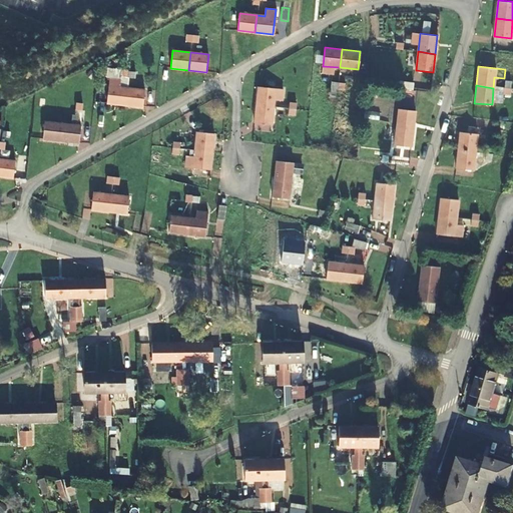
[(124,105),(126,88),(108,86),(106,103),(124,105)]
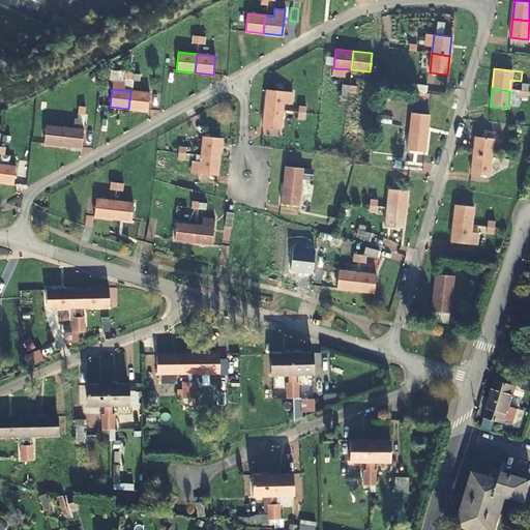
[(264,108),(283,110),(284,91),(266,89),(264,108)]
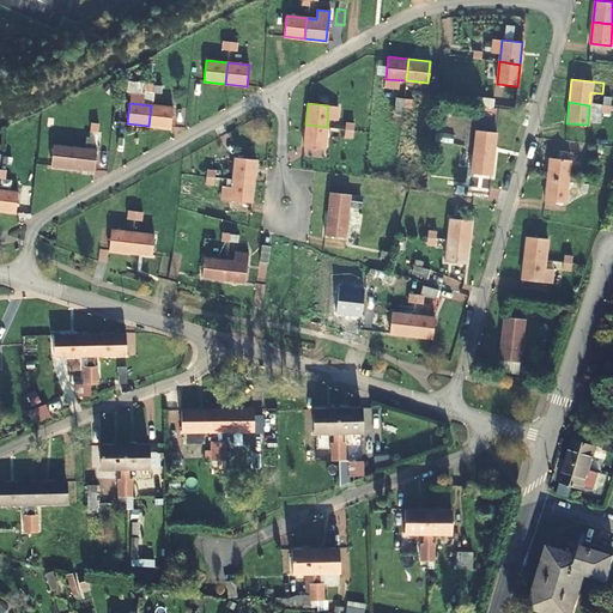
[(151,105),(149,126),(170,128),(173,108),(151,105)]
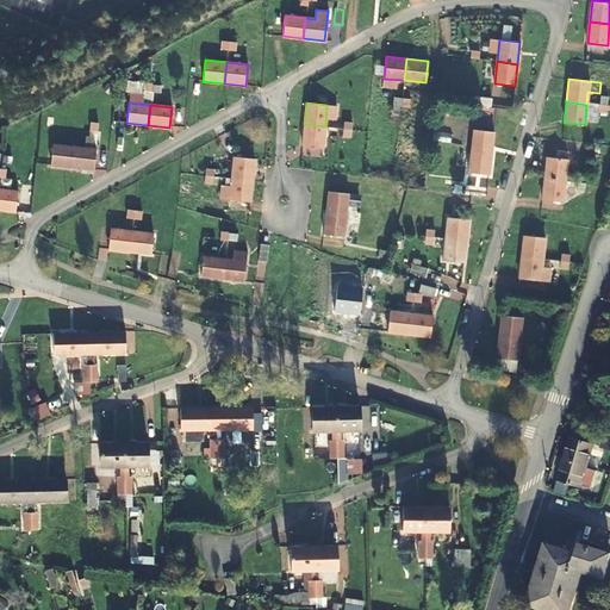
[(325,126),(304,124),(302,145),(323,148),(325,126)]
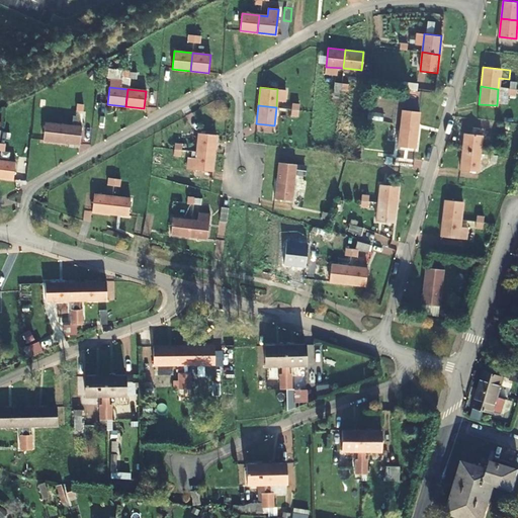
[(400,128),(417,132),(420,113),(402,110),(400,128)]
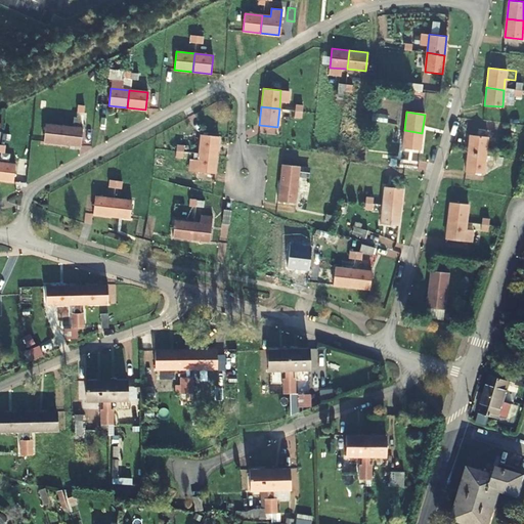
[(74,117),(73,125),(81,126),(82,118),(74,117)]
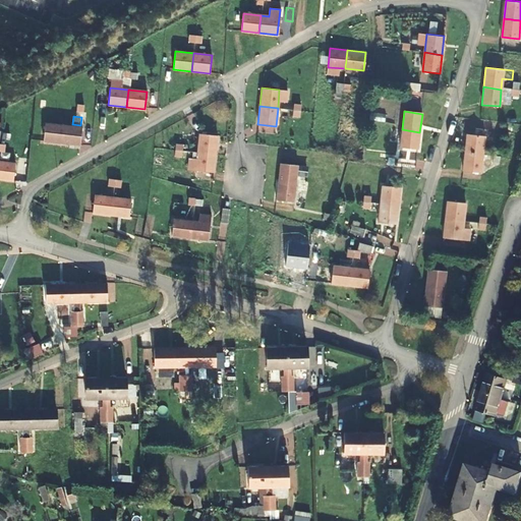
[(487,122),(486,129),(500,131),(501,124),(487,122)]
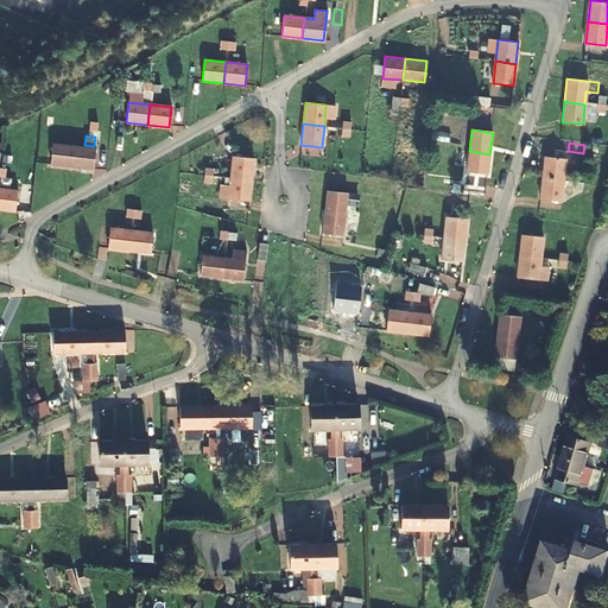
[(70,166),(73,146),(52,144),(50,164),(70,166)]
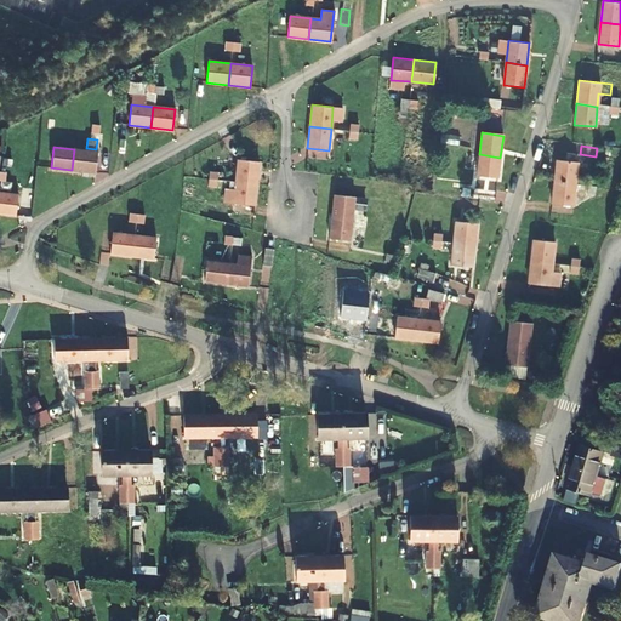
[(74,149),(72,170),(95,172),(97,152),(74,149)]
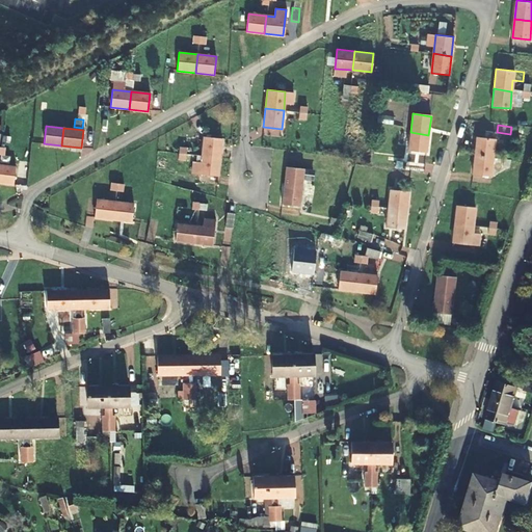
[(428,135),(410,132),(407,151),(426,153),(428,135)]
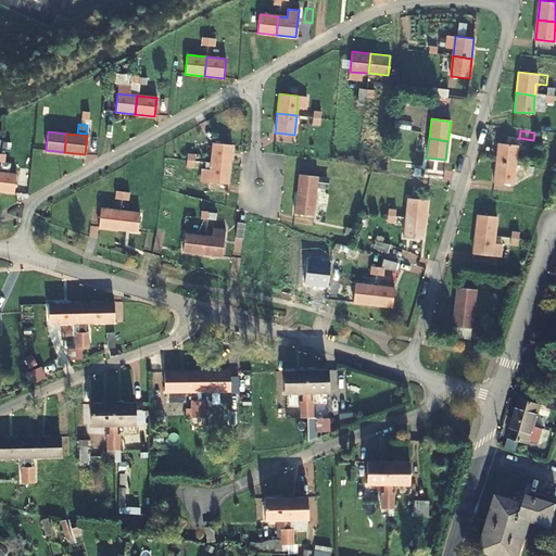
[(212,162),(230,164),(232,144),(214,142),(212,162)]
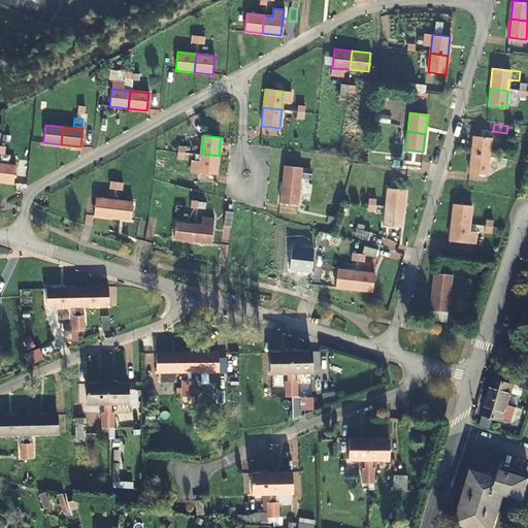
[(470,155),(489,157),(490,147),(500,149),(500,146),(504,146),(504,139),(473,136),(470,155)]
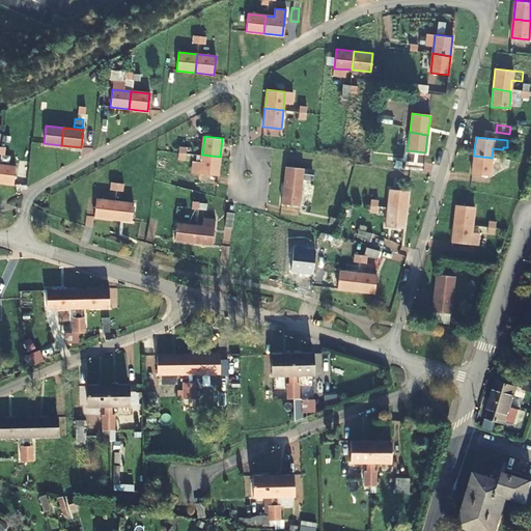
[(186,161),(187,147),(179,146),(178,160),(186,161)]
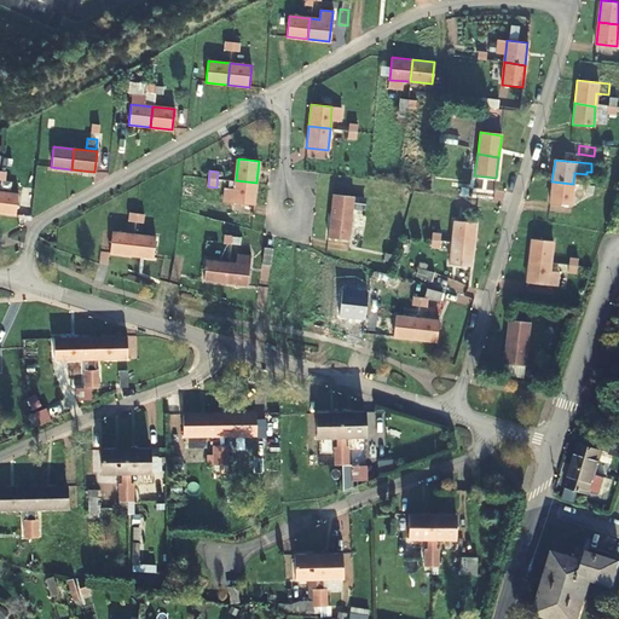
[(256,183),(236,180),(233,203),(254,204),(256,183)]
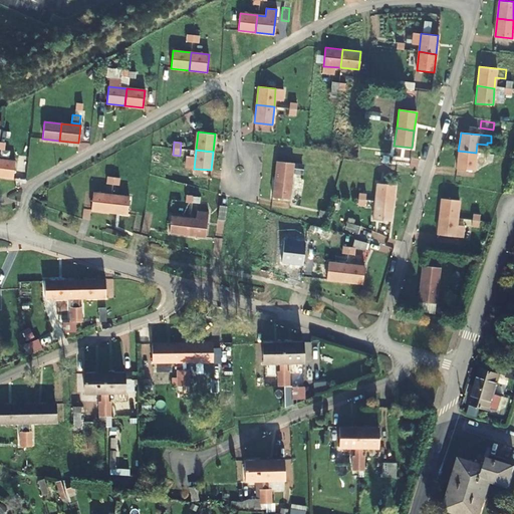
[(476,153),(458,151),(457,169),(474,170),(476,153)]
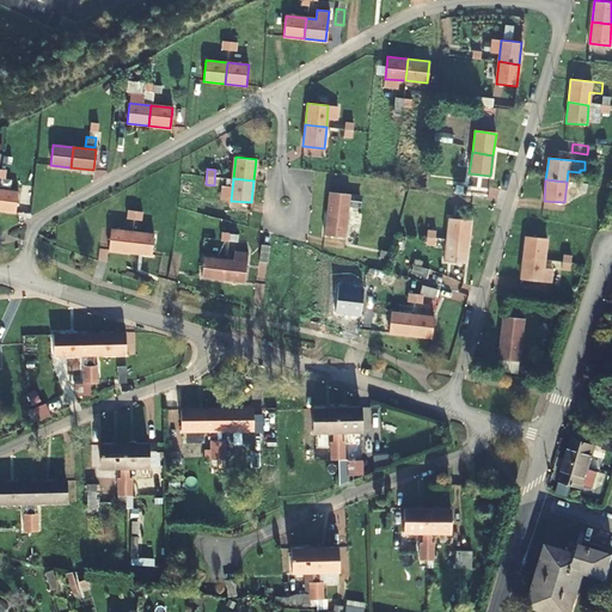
[(0,190),(0,210),(14,213),(17,193),(0,190)]
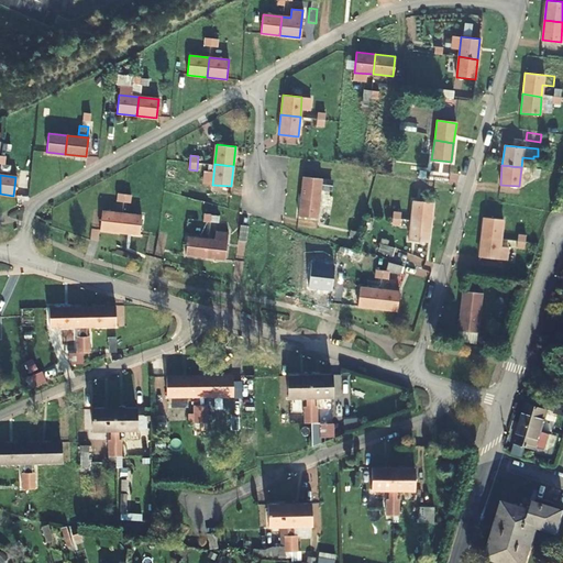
[(300,197),(319,199),(321,178),(302,176),(300,197)]
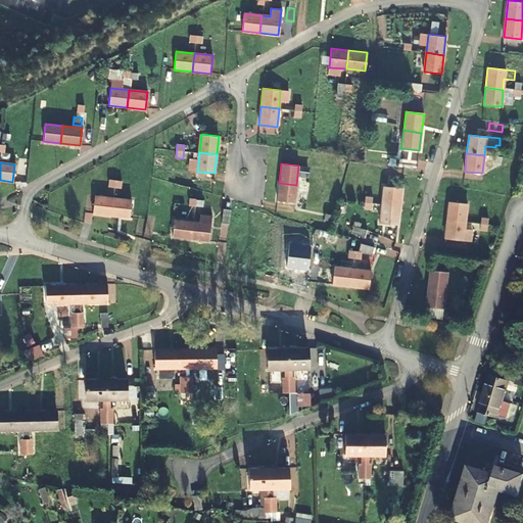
[(296,185),(279,183),(277,200),(295,202),(296,185)]
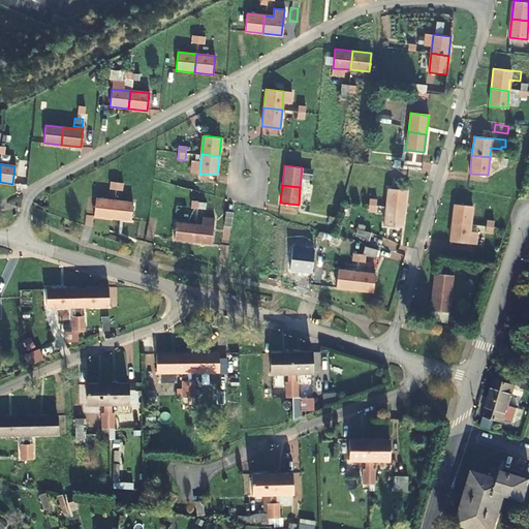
[(387,208),(404,209),(406,190),(390,188),(387,208)]
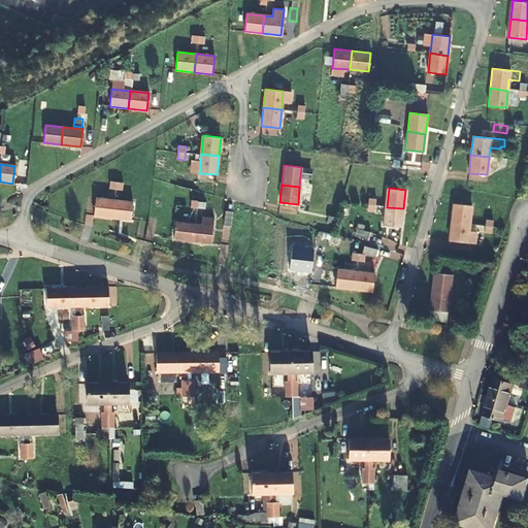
[(111,219),(113,201),(95,198),(93,217),(111,219)]
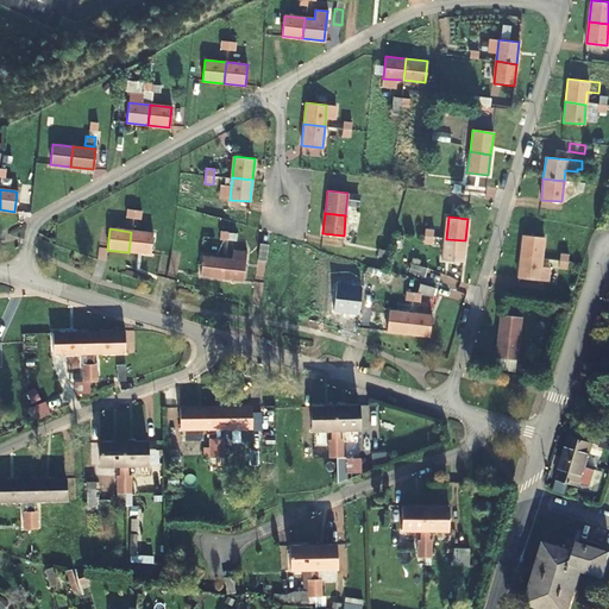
[(131,232),(129,252),(151,255),(154,234),(131,232)]
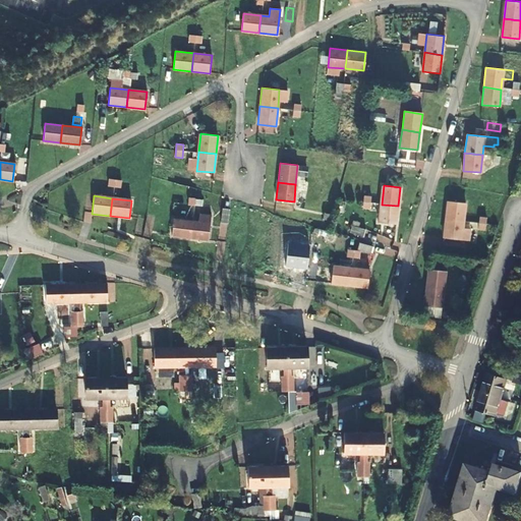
[(445,221),(463,223),(466,204),(448,200),(445,221)]
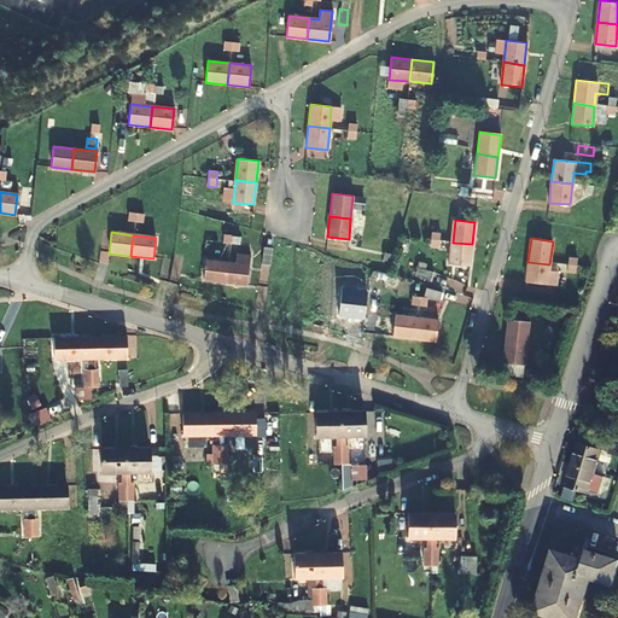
[(472,244),(453,243),(449,263),(470,267),(472,244)]
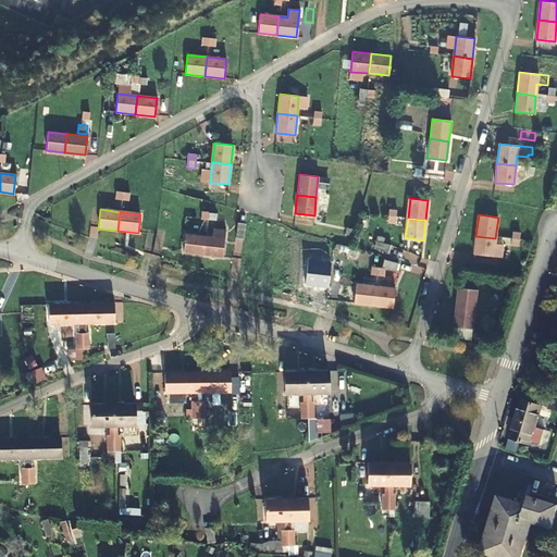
[(519,247),(521,233),(514,232),(511,246),(519,247)]
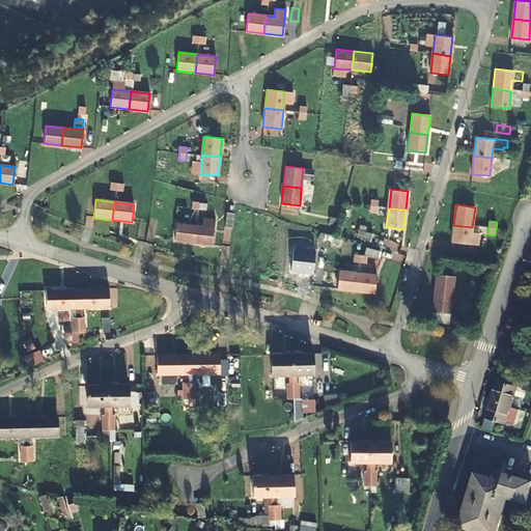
[(193,243),(195,225),(177,223),(175,241),(193,243)]
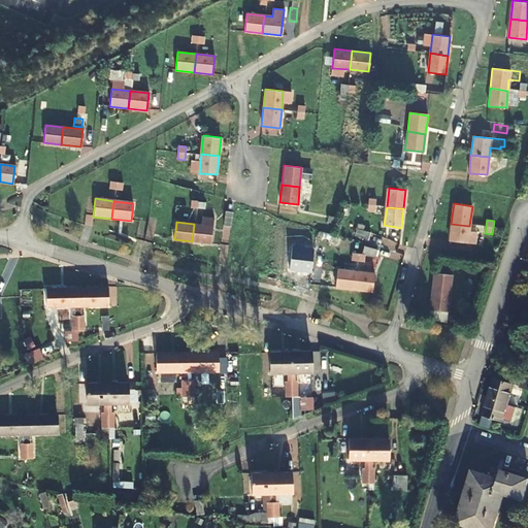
[(194,224),(192,241),(210,243),(212,226),(194,224)]
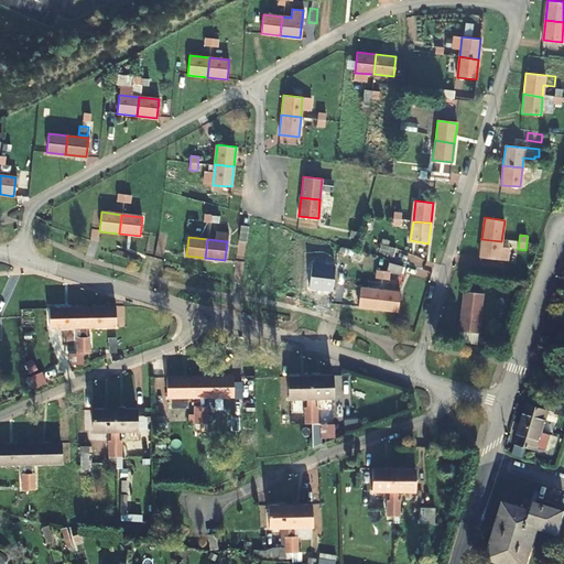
[(499,260),(501,241),(481,239),(479,258),(499,260)]
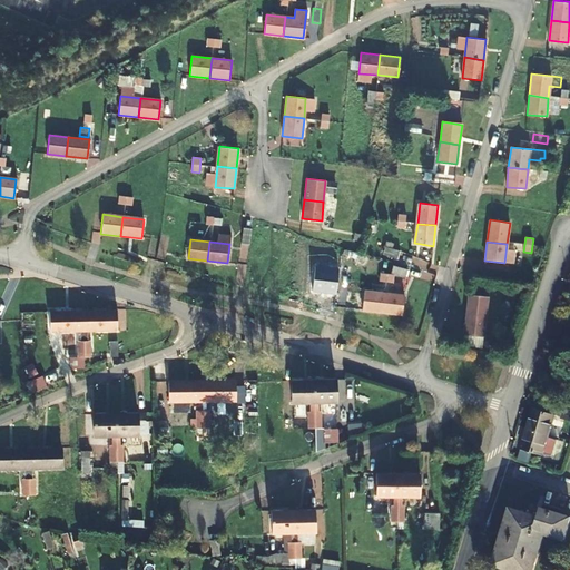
[(400,251),(385,246),(383,254),(397,258),(400,251)]
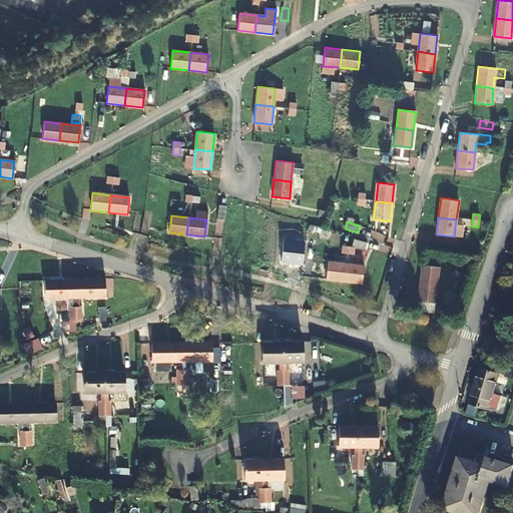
[(457,260),(458,253),(444,251),(444,259),(457,260)]
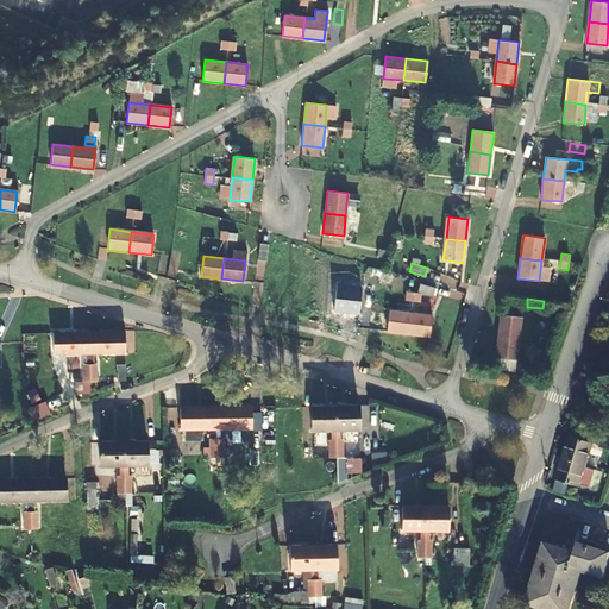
[(408,334),(410,314),(390,312),(388,332),(408,334)]
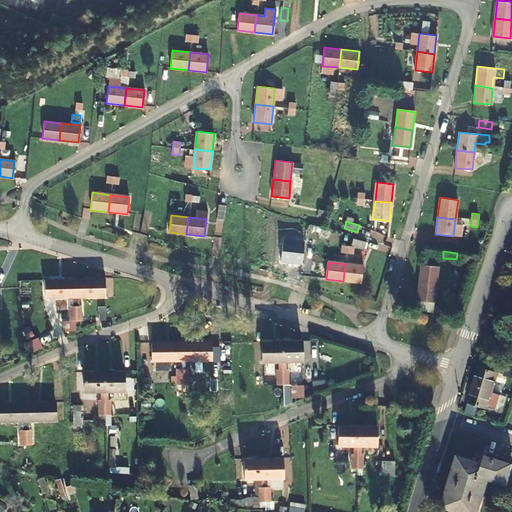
[(345,264),(343,281),(362,282),(364,265),(345,264)]
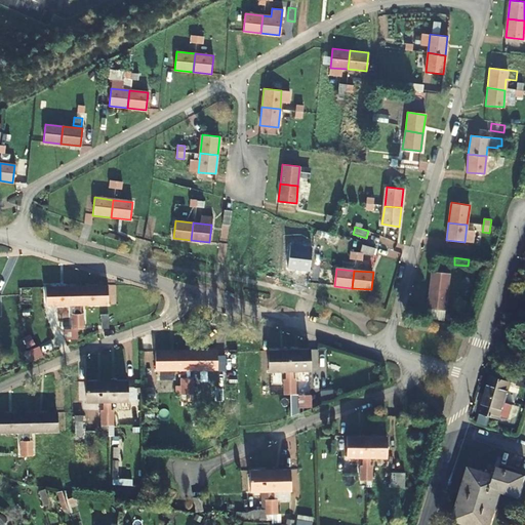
[(429,290),(446,292),(449,274),(431,272),(429,290)]
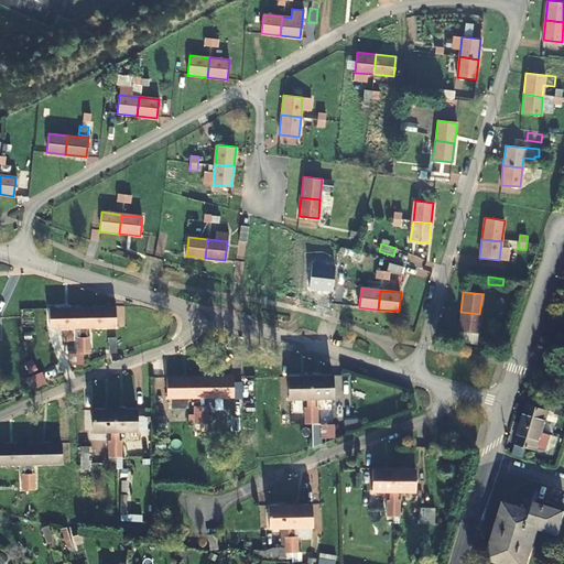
[(82,307),(84,354),(89,354),(89,337),(86,337),(86,328),(116,326),(115,306),(82,307)]
